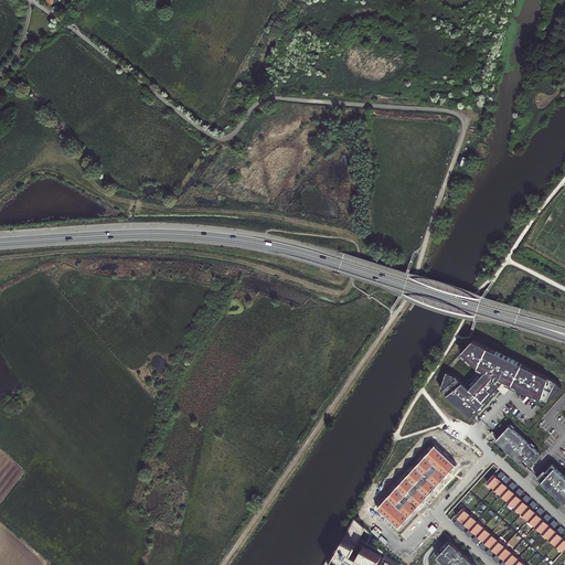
[(505,355),(472,340),(462,351),(477,366),(484,370),(486,371),(482,374),(472,385),(470,388),(456,376),(447,372),(440,390),(471,417),(504,380),(547,403),(562,387),(554,381),(505,355)]
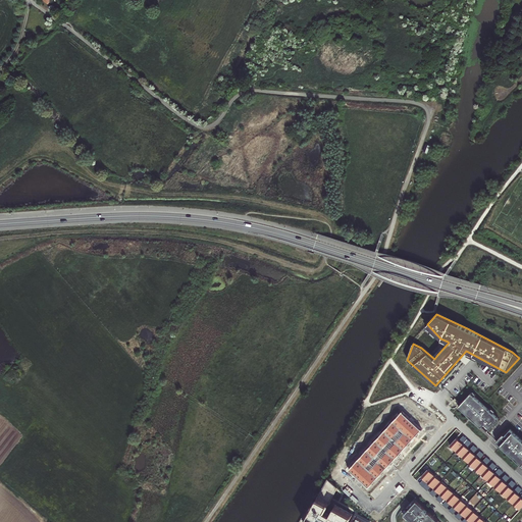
[(499,419),(470,393),(458,407),(481,427),(482,425),(488,430),(499,419)]
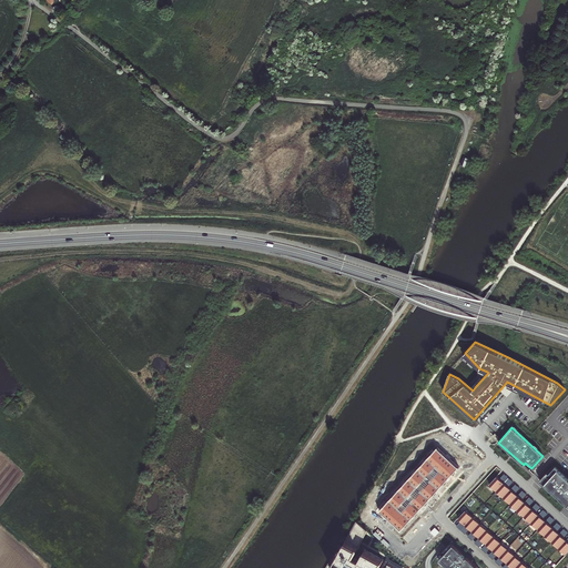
[(459,467),(438,448),(415,475),(382,510),(388,518),(393,521),(395,524),(396,525),(402,530),(416,515),(422,509),(425,505),(452,476),(453,475),(459,467)]
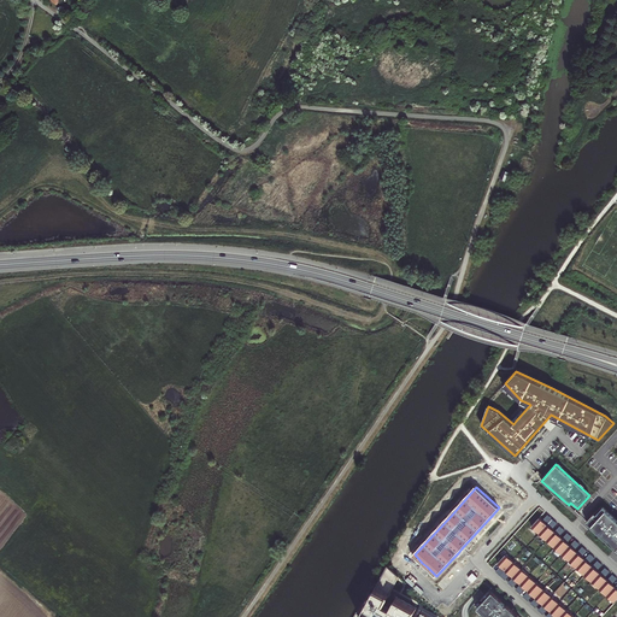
[(616,548),(616,519),(603,506),(587,522),(616,548)]
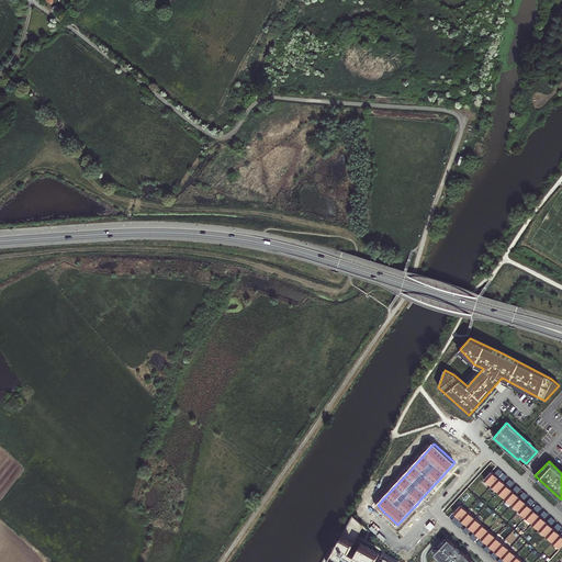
[(484,479),(492,485),(498,478),(503,472),(499,469),(494,473),(492,471),(484,479)]
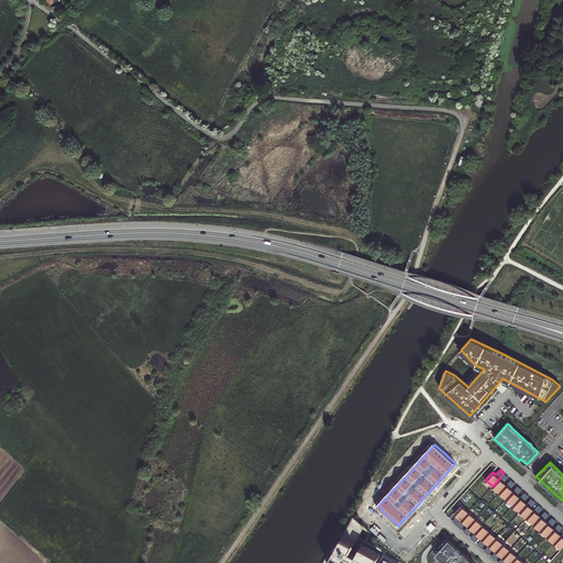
[(499,493),(506,485),(504,483),(508,477),(504,473),(499,478),(493,486),(499,493)]
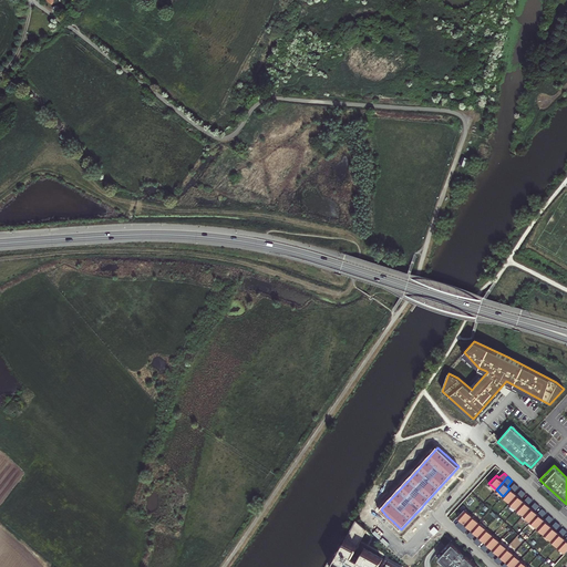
[(509,503),(516,495),(514,492),(519,487),(515,483),(509,488),(503,496),(509,503)]
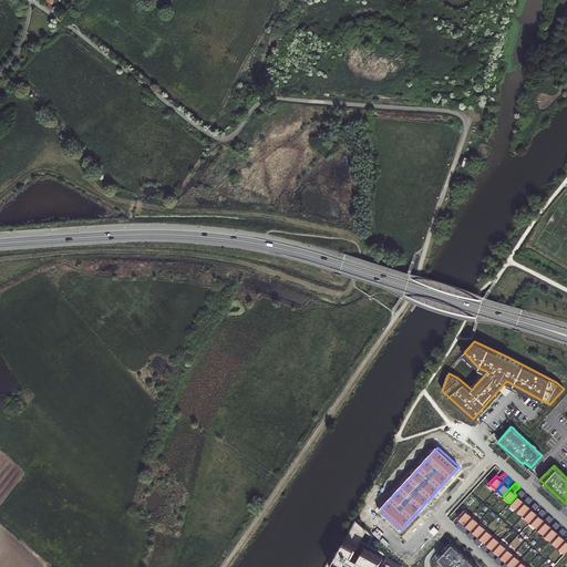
[(516,509),(524,502),(522,498),(526,493),(522,490),(516,495),(509,503),(516,509)]
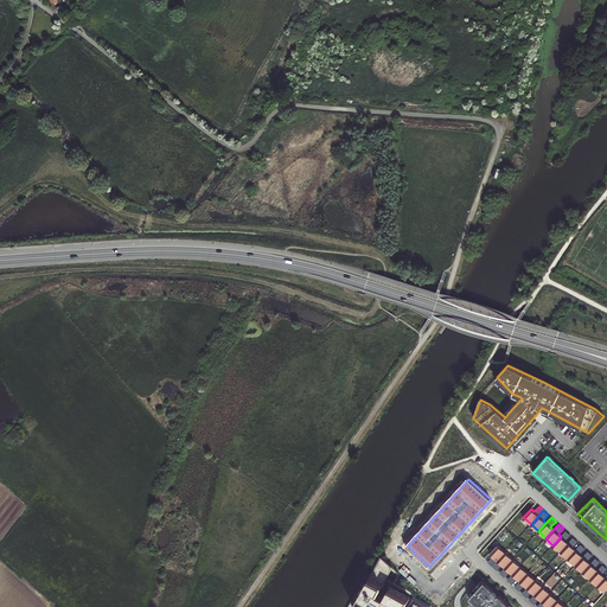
[(560,551),(568,543),(564,541),(570,535),(566,531),(561,537),(553,545),(560,551)]
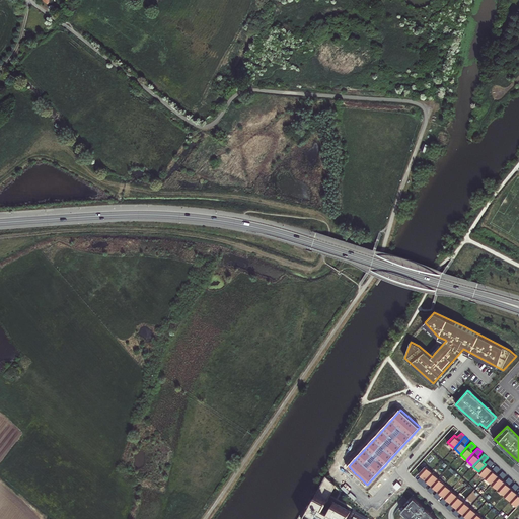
[(486,477),(492,470),(490,468),(494,463),(490,459),(486,464),(478,471),(486,477)]
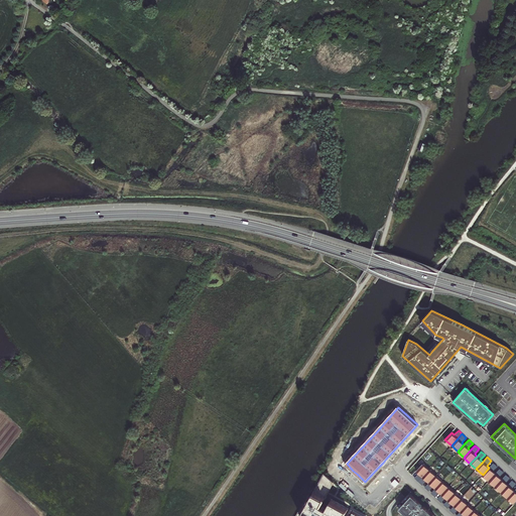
[(489,481),(495,474),(493,471),(498,467),(494,463),(489,468),(483,475),(489,481)]
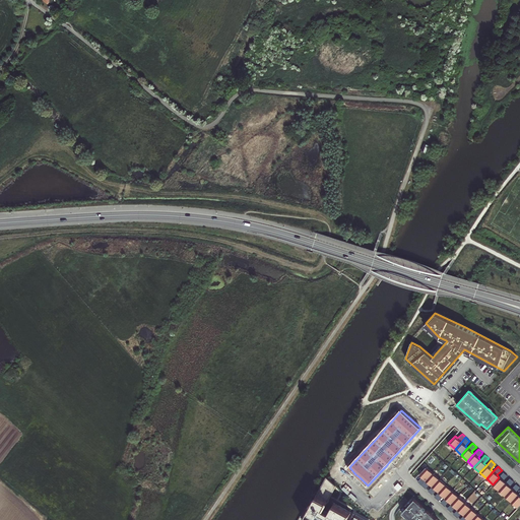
[(423,476),(427,480),(434,473),(427,467),(419,474),(420,475),(423,476)]
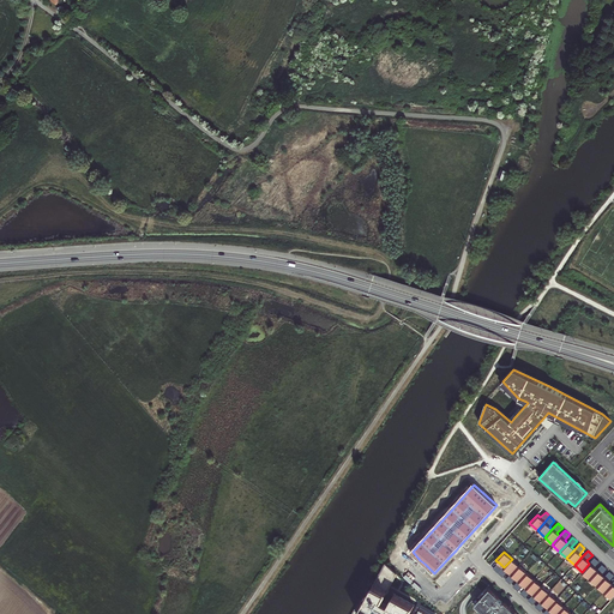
[(589,578),(597,570),(594,567),(600,561),(595,558),(582,572),(589,578)]
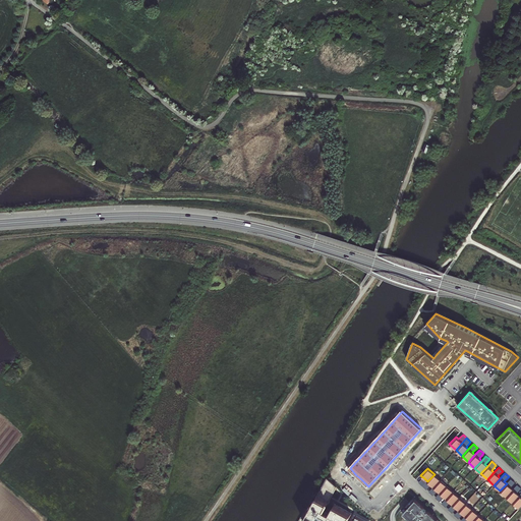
[(433,487),(441,479),(435,474),(427,481),(431,484),(432,485),(433,487)]
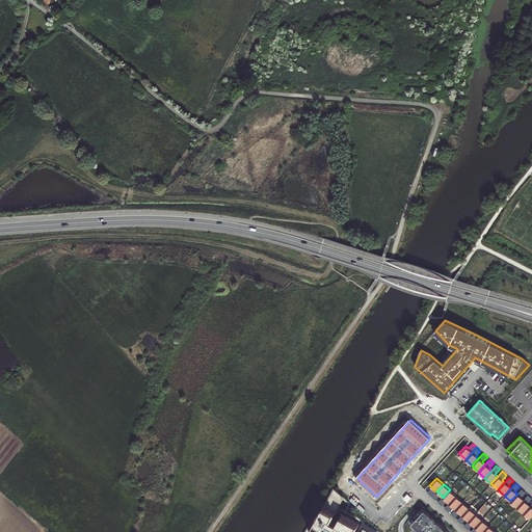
[(334,487),(324,507),(336,513),(338,509),(338,507),(339,507),(343,500),(343,499),(344,498),(344,497),(334,487)]
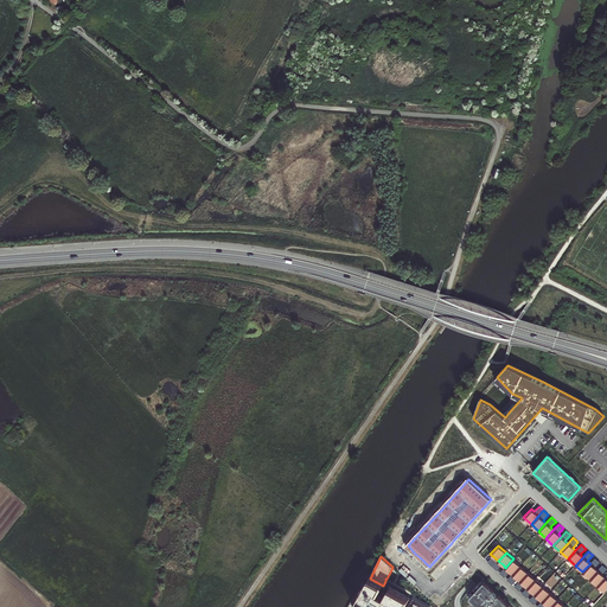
[(521,566),(513,558),(505,568),(510,572),(511,573),(512,574),(521,566)]
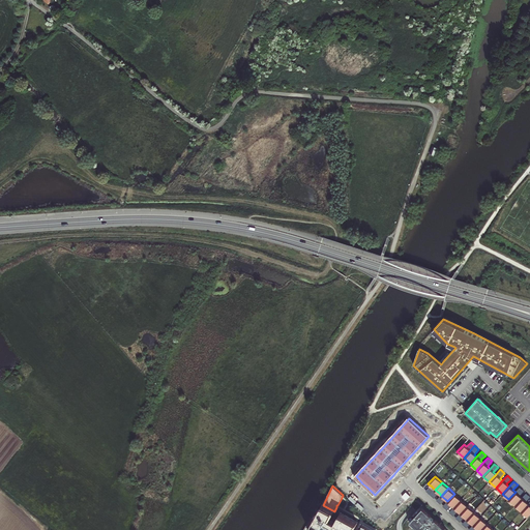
[(514,505),(522,498),(520,496),(524,491),(520,488),(516,492),(508,499),(514,505)]
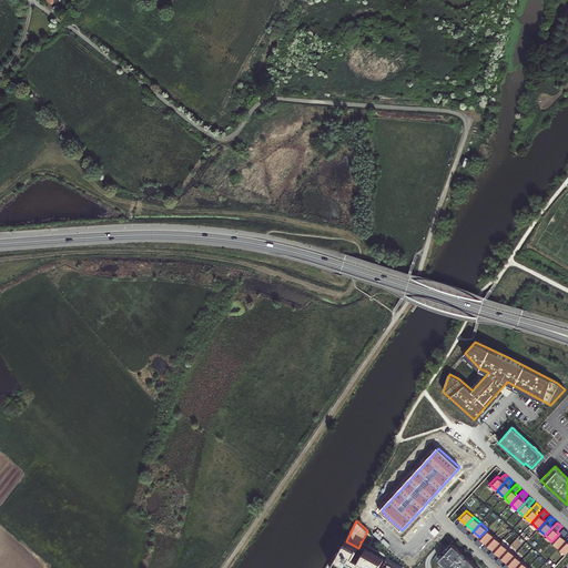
[(559,548),(566,540),(564,538),(567,533),(564,528),(559,534),(551,541),(559,548)]
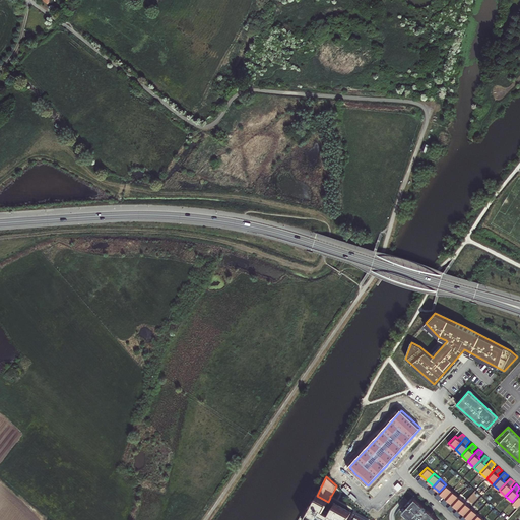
[(452,491),(446,484),(439,492),(443,496),(444,497),(445,498),(446,498),(452,491)]
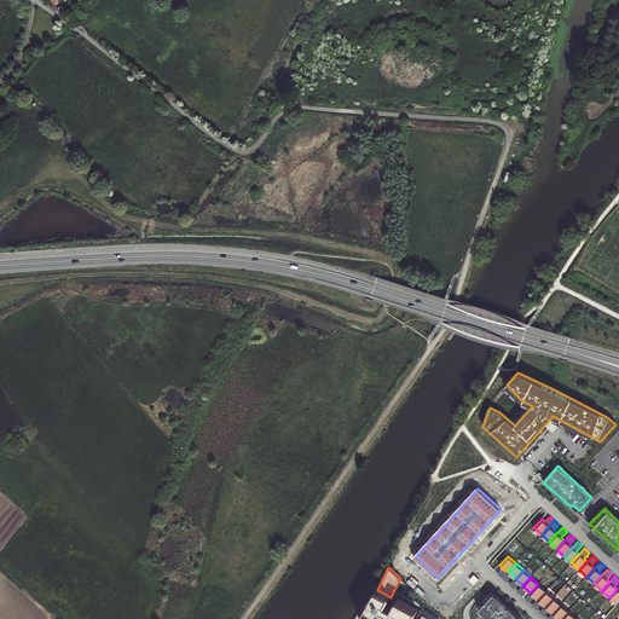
[(545,591),(538,584),(531,593),(534,597),(536,599),(537,600),(538,600),(545,591)]
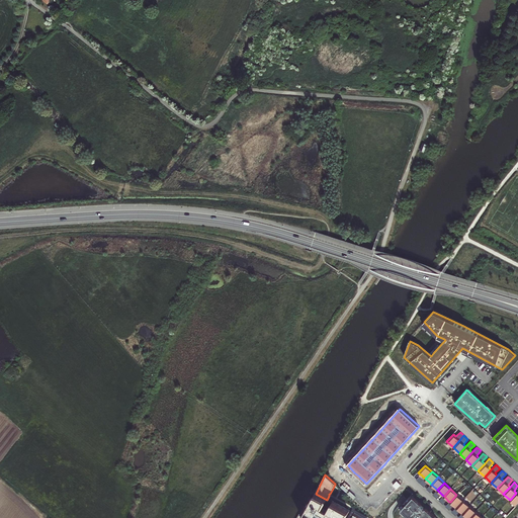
[(327,500),(316,494),(315,493),(314,496),(309,507),(308,506),(307,509),(303,517),(301,517),(300,517),(345,517),(350,511),(333,502),(332,503),(329,509),(323,506),(327,500)]
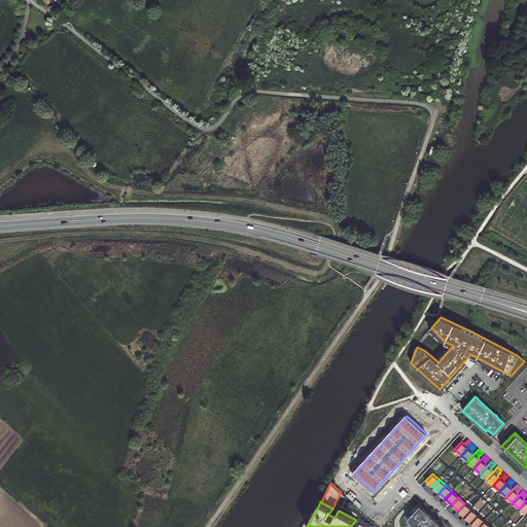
[(444,526),(445,526),(419,503),(407,517),(417,526),(444,526)]
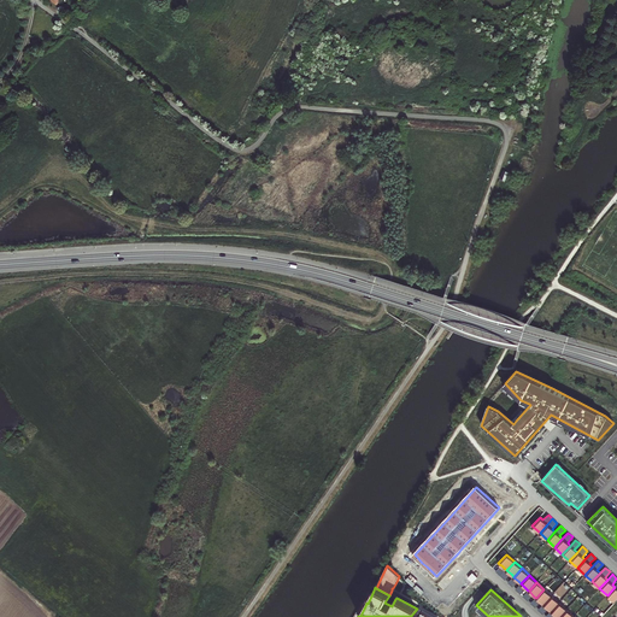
[(544,605),(552,597),(544,589),(536,598),(540,601),(541,603),(542,604),(544,605)]
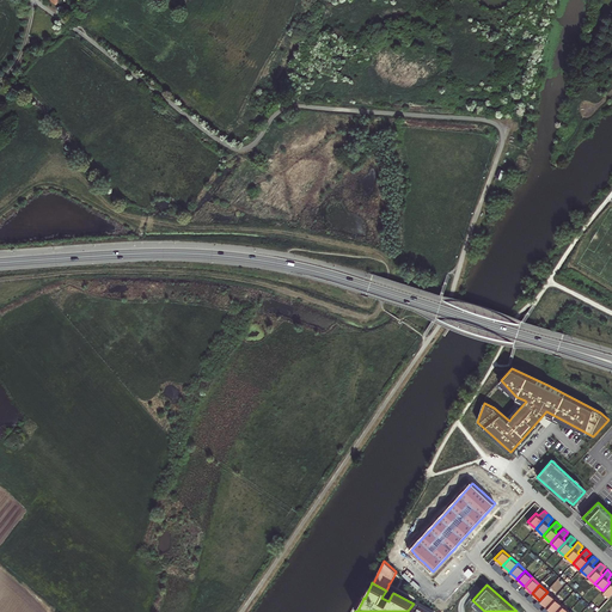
[(555,598),(548,592),(539,600),(544,604),(545,605),(546,606),(546,607),(555,598)]
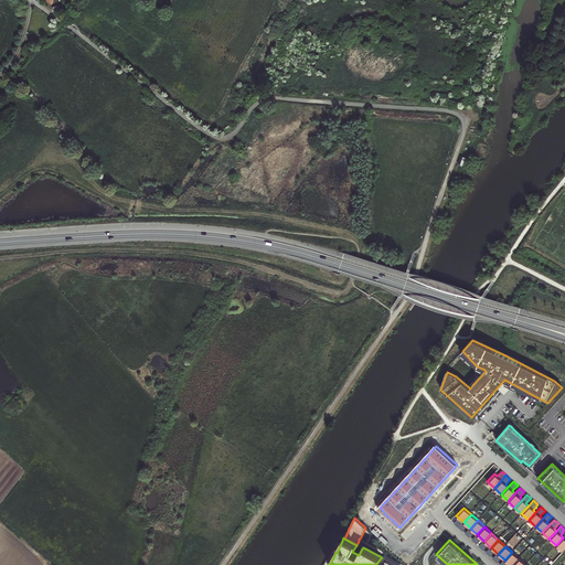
[(512,564),(519,558),(512,552),(504,561),(509,564),(510,564),(512,564)]
